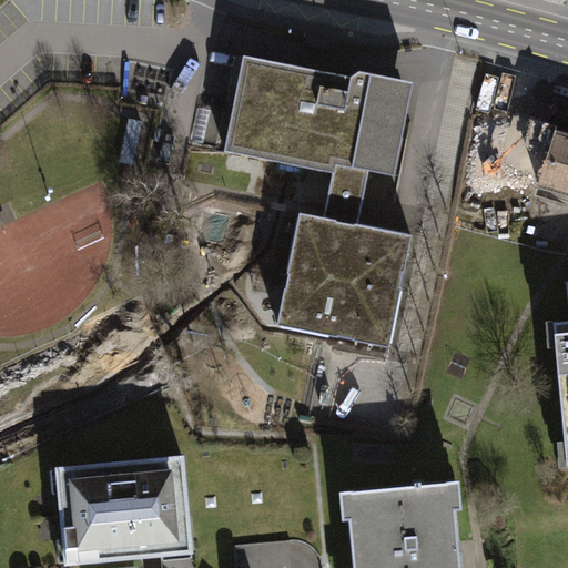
[(408,85),(241,54),(223,150),(331,170),(322,217),(294,213),(273,327),(385,347),(407,232),(354,223),(363,174),(391,180),(408,85)]
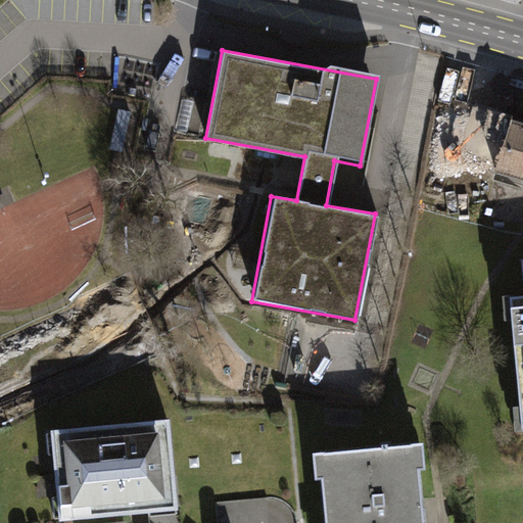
[(513,112),(466,99),(447,158),(522,183),(522,127),(512,124),(513,112)]
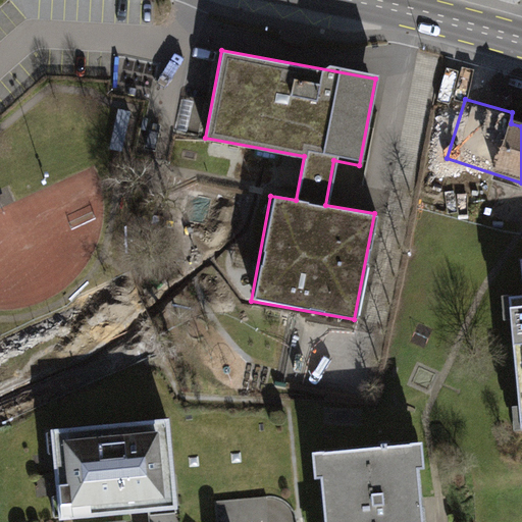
[(129,113),(119,111),(111,149),(120,151),(129,113)]
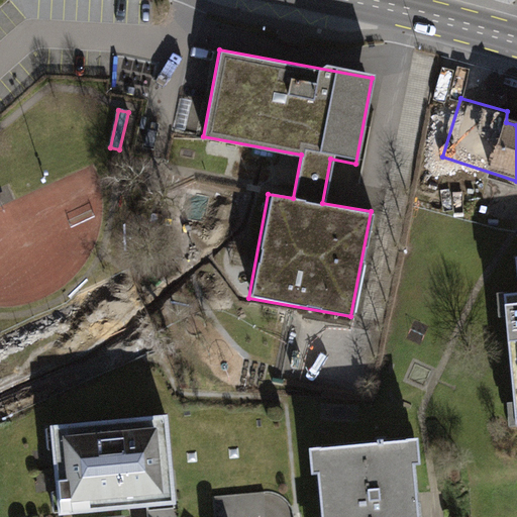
[(516,295),(497,297),(511,426),(516,425),(516,295)]
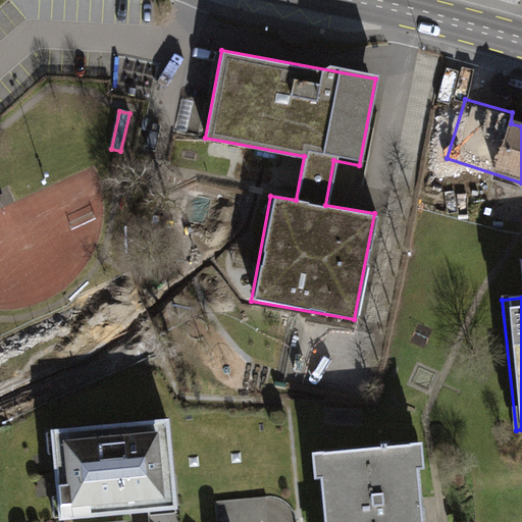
[(167,418),(48,428),(56,520),(175,510),(167,418)]
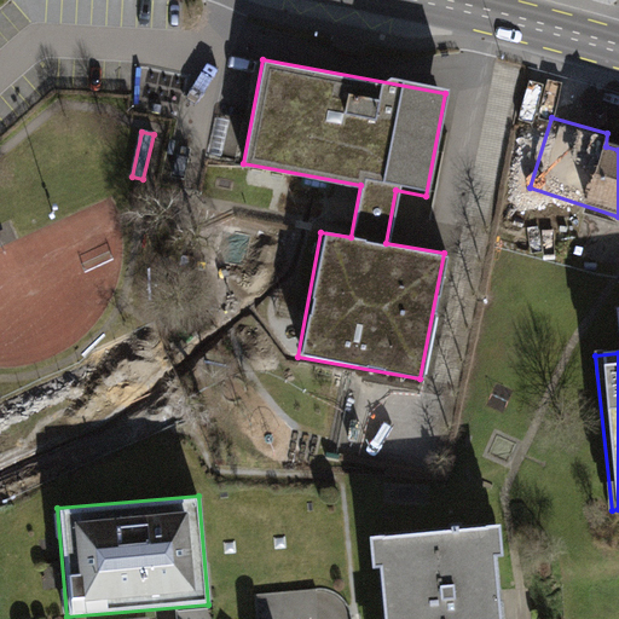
[(502,528),(370,541),(372,573),(381,572),(385,618),(502,618),(497,561),(505,560),(502,528)]
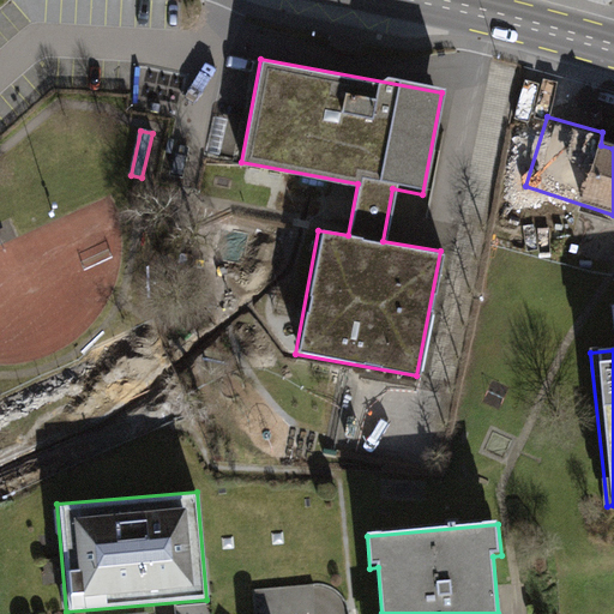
[(259,613),(293,613),(292,589),(258,591),(259,613)]
